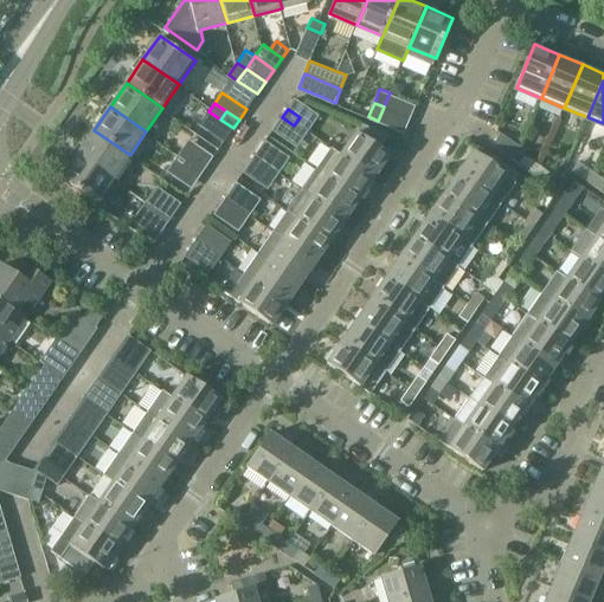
[(312,125),(300,117),(294,125),(306,134),(312,125)]
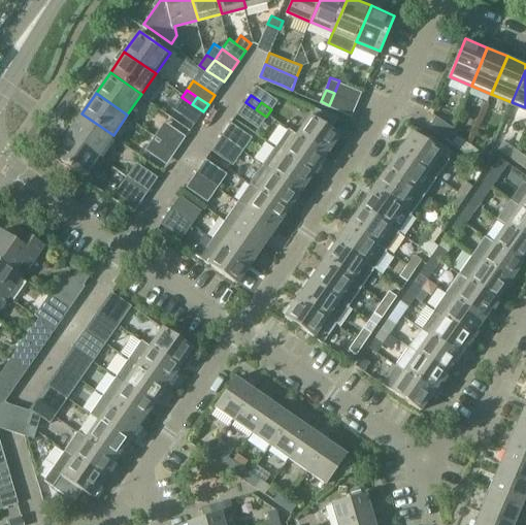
[(81,113),(68,133),(99,155),(113,135),(81,113)]
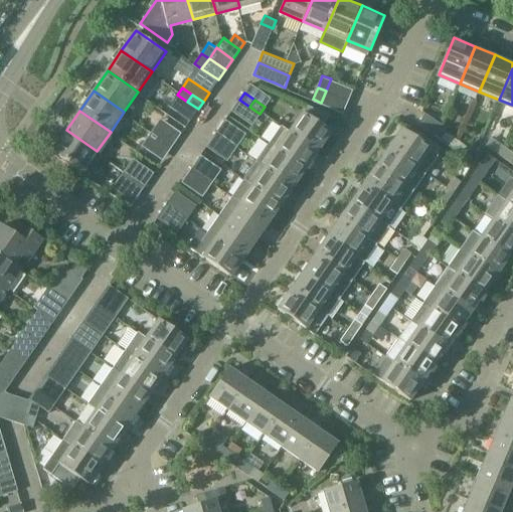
[(304,112),(291,130),(319,150),(332,131),(304,112)]
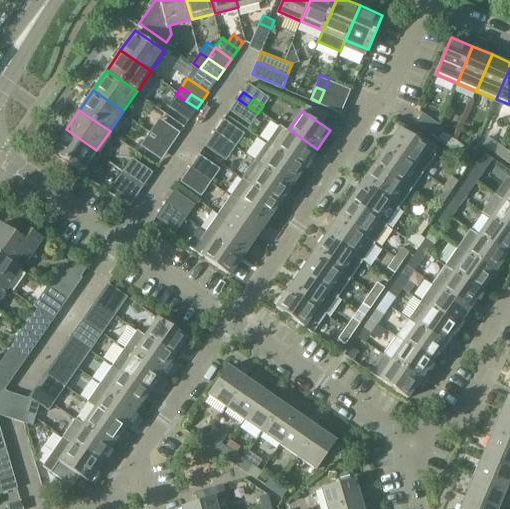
[(417,122),(433,133),(441,123),(424,111),(417,122)]
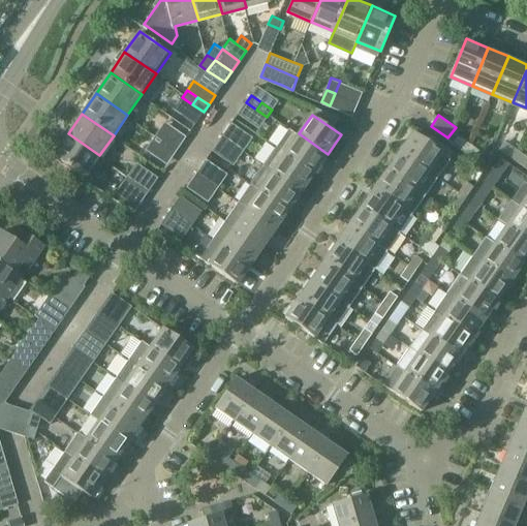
[(290,127),(278,146),(286,151),(315,172),(328,154),(299,133),(290,127)]
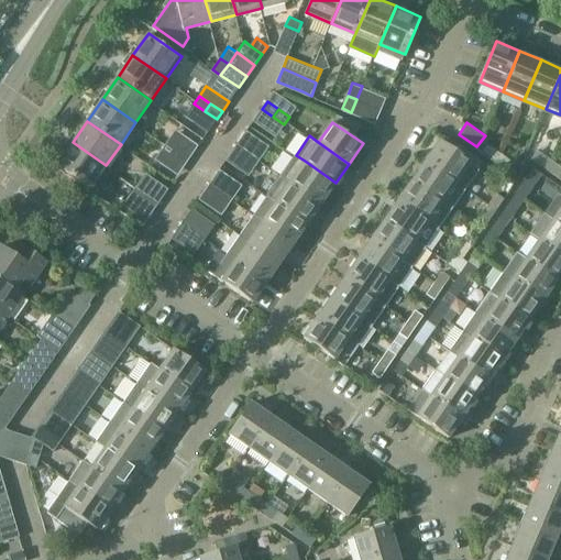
[(164,146),(175,155),(180,146),(169,139),(164,146)]
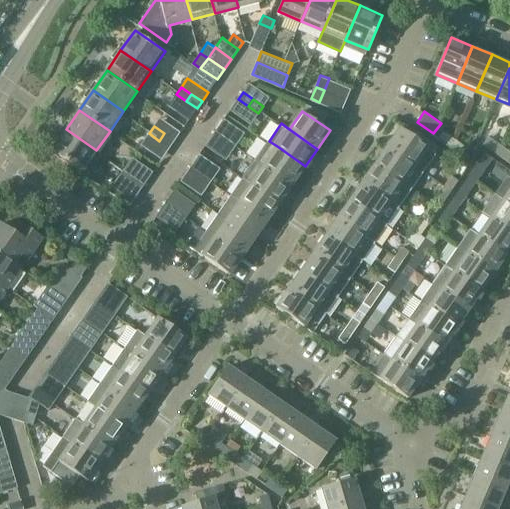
[(213,134),(223,142),(229,134),(218,127),(213,134)]
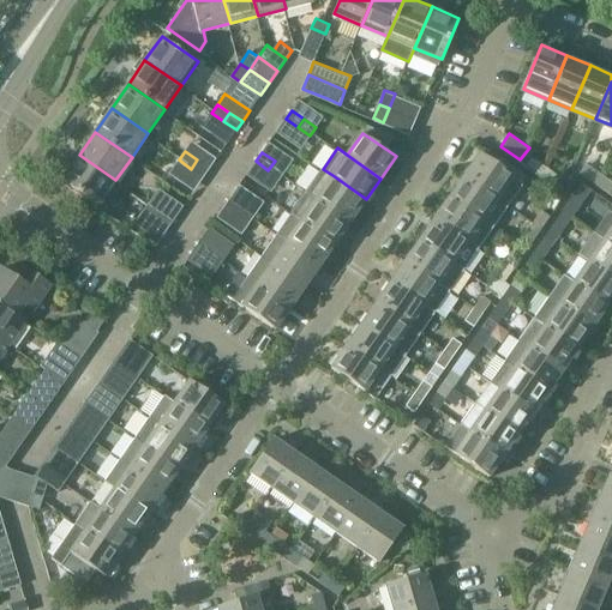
[(481,152),(466,174),(509,204),(525,182),(481,152)]
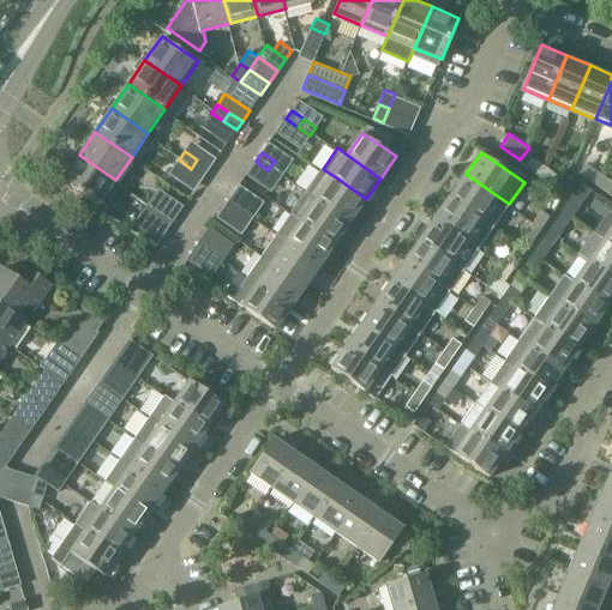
[(61,180),(99,205),(115,180),(79,155),(61,180)]
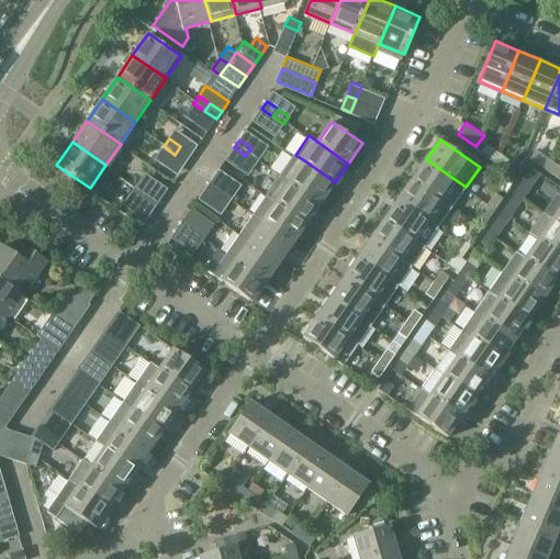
[(495,160),(501,153),(488,143),(482,152),(495,160)]
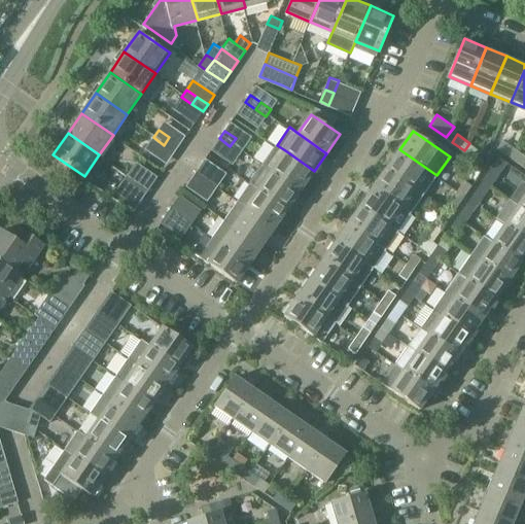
[(180,144),(169,137),(164,145),(175,152),(180,144)]
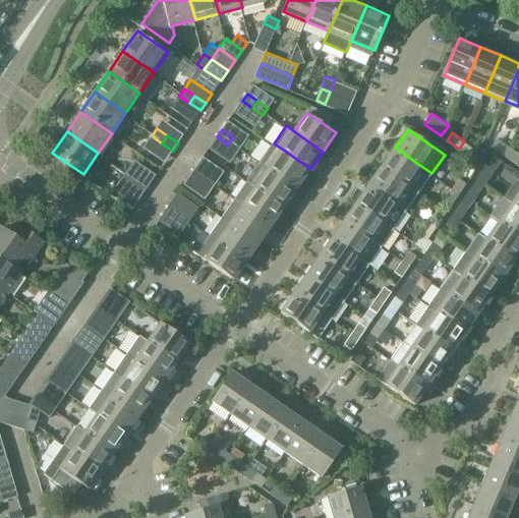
[(243,144),(233,136),(227,145),(238,152),(243,144)]
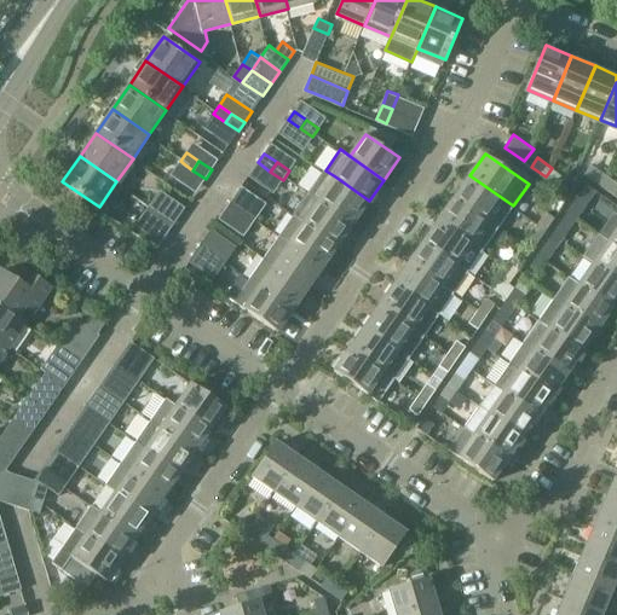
[(586,173),(600,183),(606,174),(592,164),(586,173)]
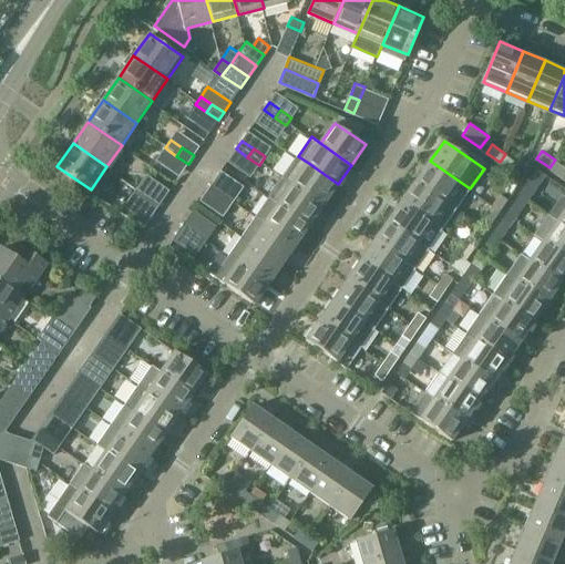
[(505,154),(500,162),(513,171),(519,163),(505,154)]
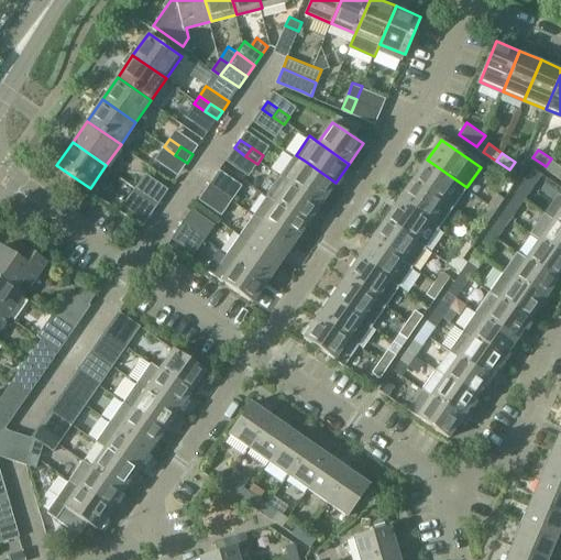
[(296,155),(282,175),(322,202),(336,183),(305,161),(296,155)]
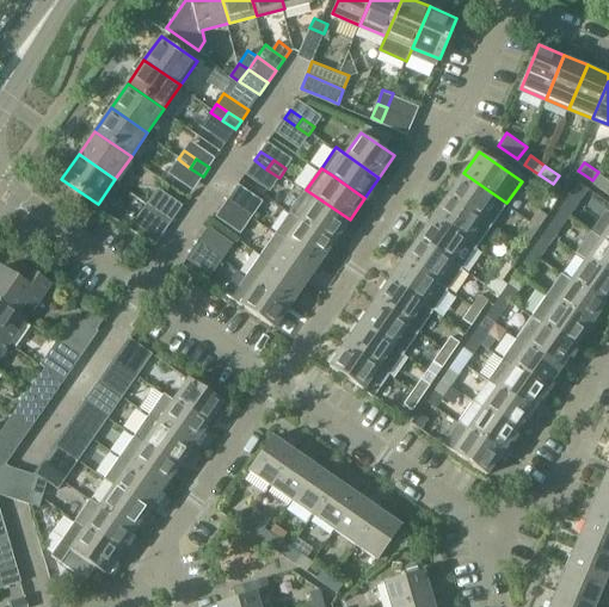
[(592,180),(608,192),(608,179),(598,172),(592,180)]
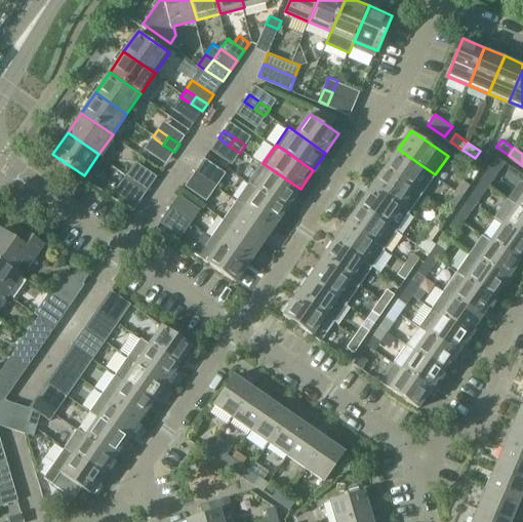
[(398,149),(386,167),(423,193),(435,174),(398,149)]
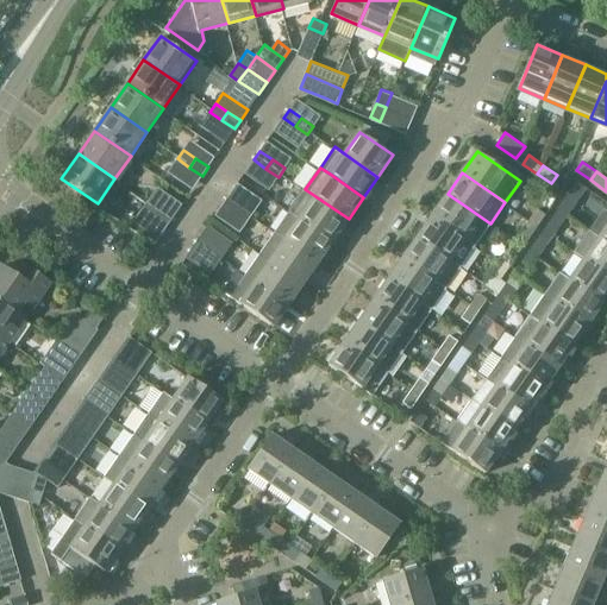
[(580,178),(567,197),(559,208),(568,214),(575,203),(574,202),(582,191),(583,193),(589,186),(580,178)]
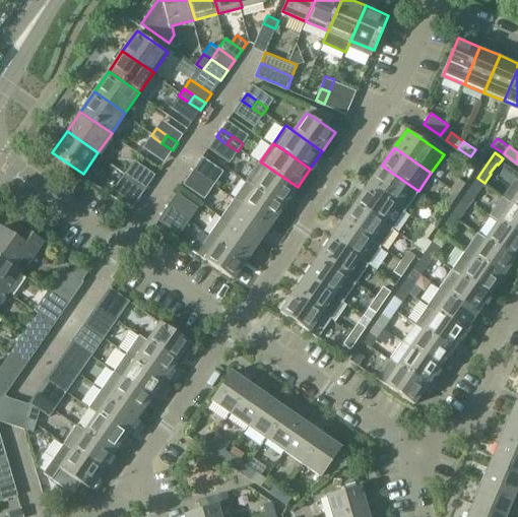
[(260,162),(248,180),(285,205),(298,187),(260,162)]
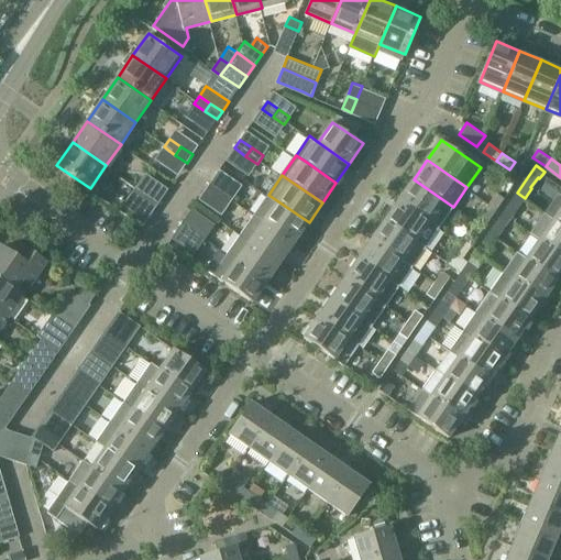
[(208,187),(219,195),(224,187),(213,179),(208,187)]
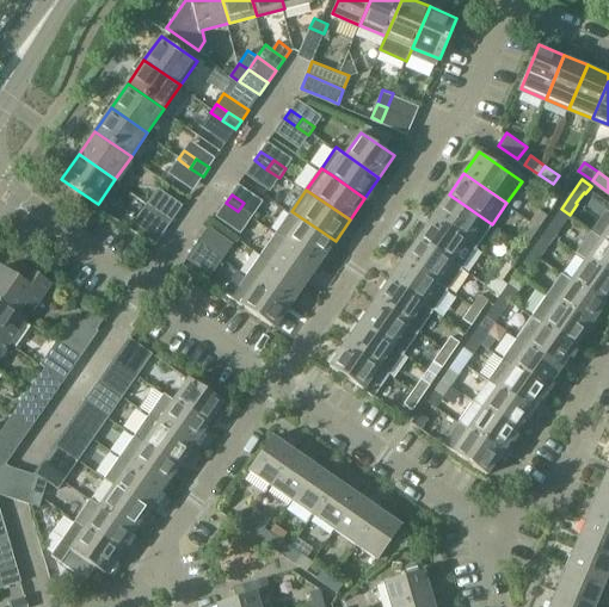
[(449,194),(435,216),(468,239),(468,240),(478,246),(492,224),(449,194)]
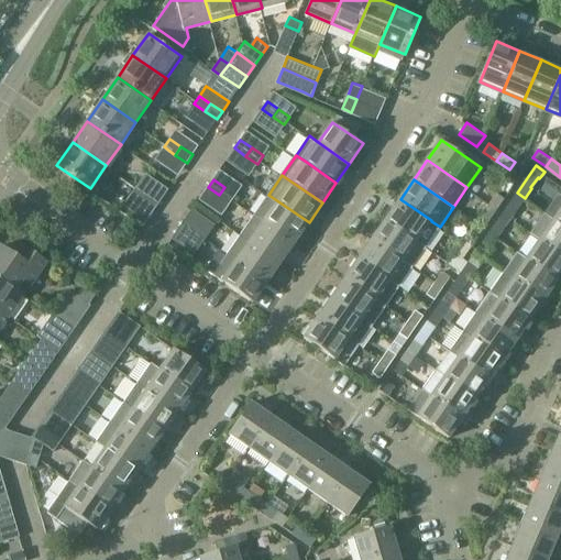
[(145,198),(151,190),(139,183),(133,190),(145,198)]
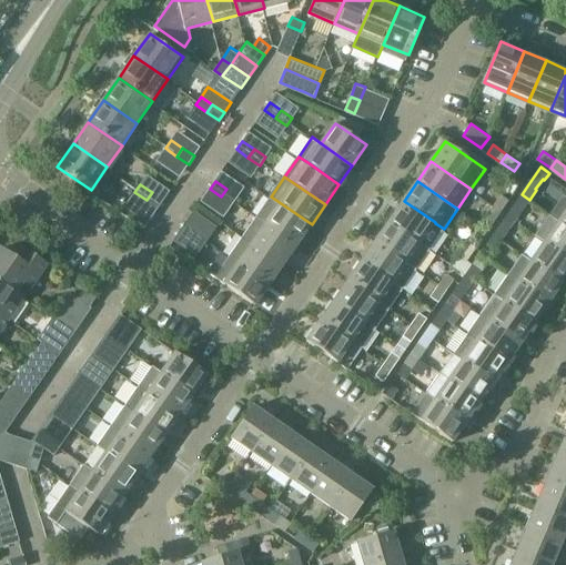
[(238,197),(226,189),(221,197),(232,204),(238,197)]
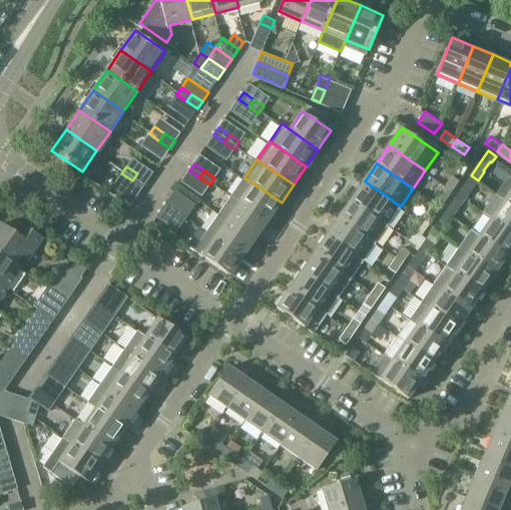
[(147,180),(137,173),(132,180),(121,173),(110,190),(131,204),(147,180)]
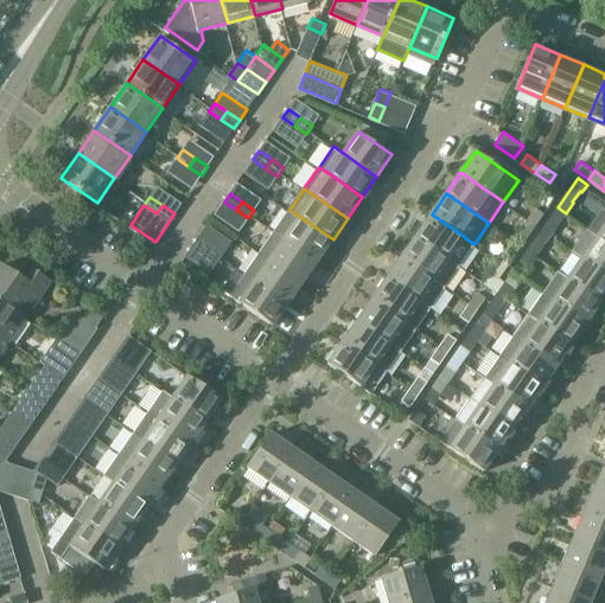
[(528,219),(536,225),(546,212),(536,206),(528,219)]
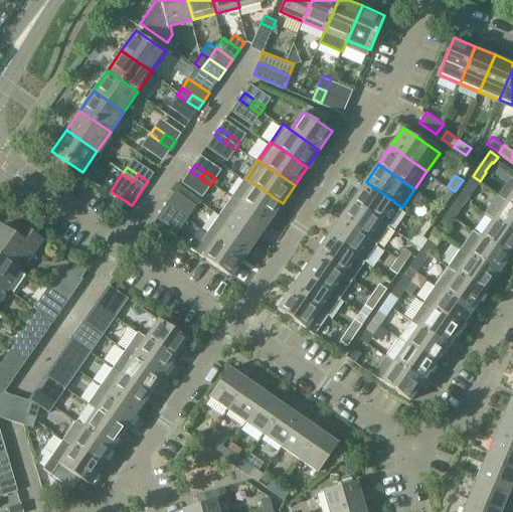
[(480,181),(473,176),(467,184),(474,189),(480,181)]
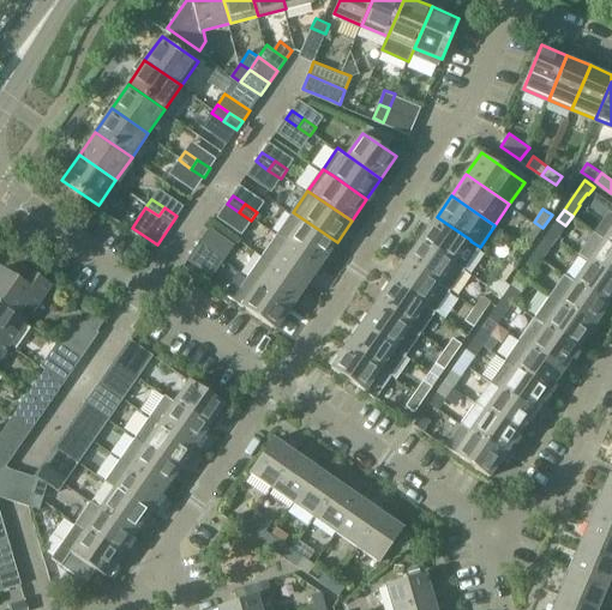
[(293,212),(279,233),(322,264),(337,242),(293,212)]
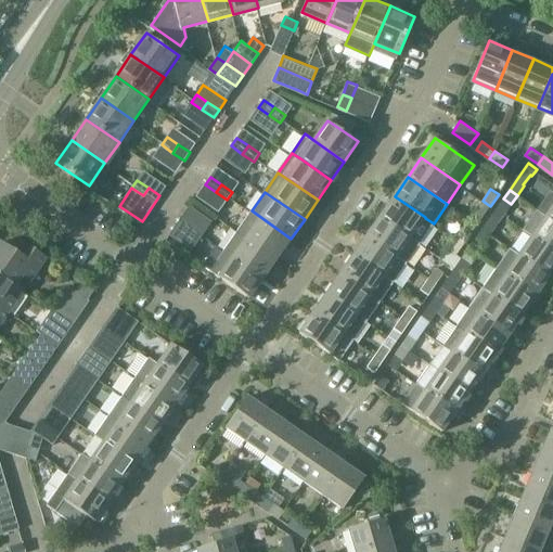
[(412,236),(421,243),(434,223),(425,218),(425,217),(395,196),(381,215),(412,236)]
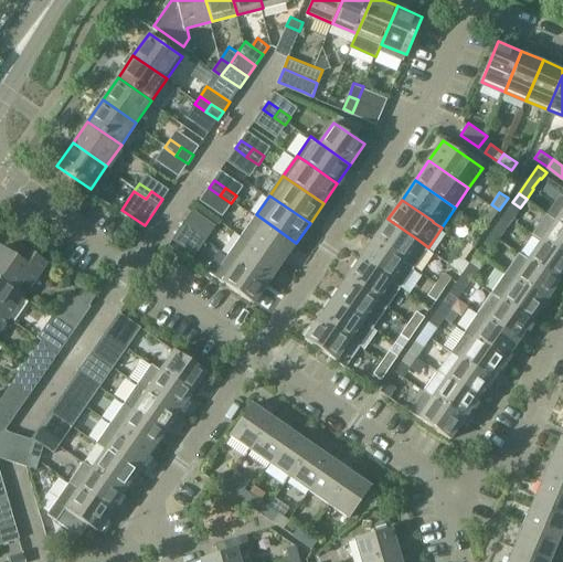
[(499,210),(491,204),(484,215),(491,221),(499,210)]
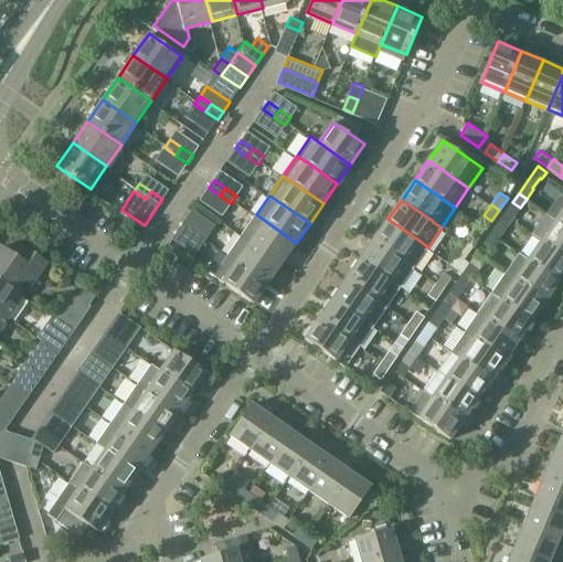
[(533,233),(543,239),(562,253),(562,223),(556,219),(556,220),(548,213),(533,233)]
